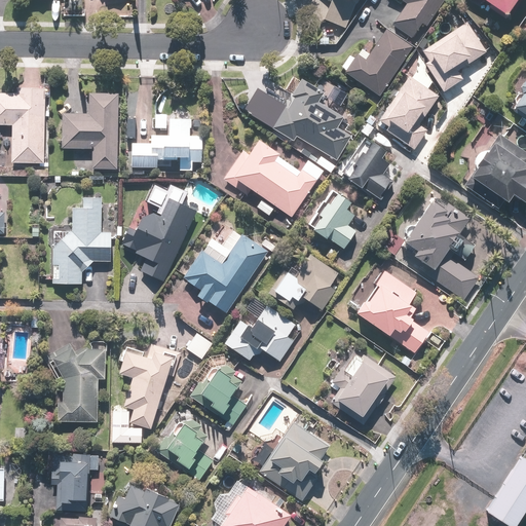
[(354,1),(355,0),(333,0),(326,22),(347,29),(358,4),(354,1)]
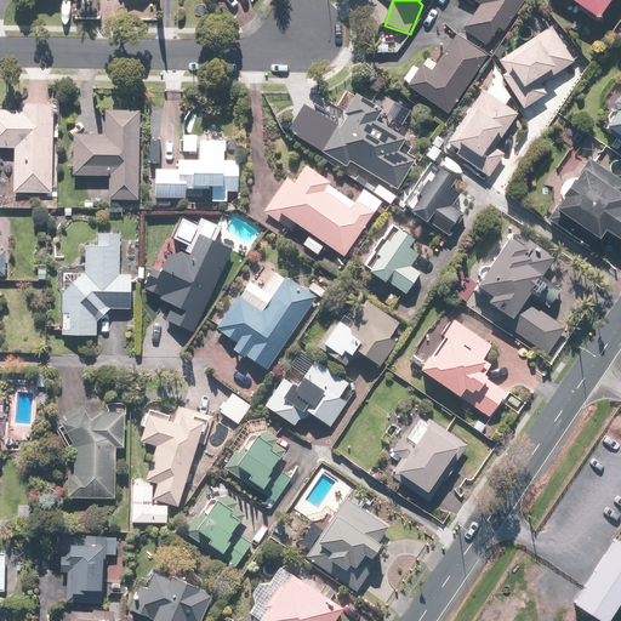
[(493,45),(523,0),(476,0),(482,4),(466,27),(493,45)]
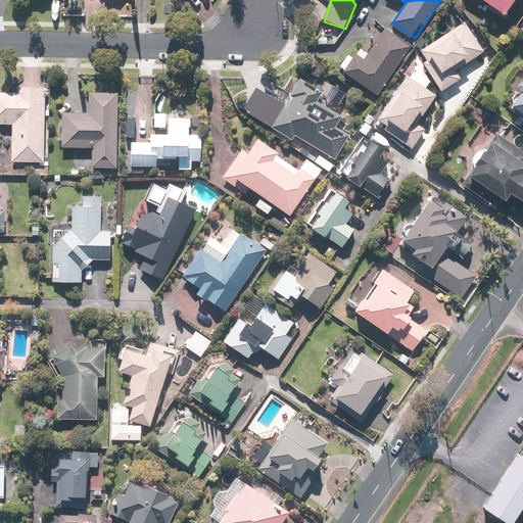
[(492,0),(493,0),(490,5),(508,17),(511,13),(512,14),(522,0),(492,0)]
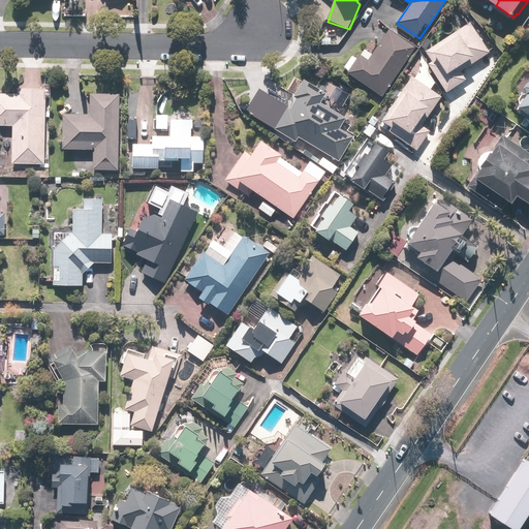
[(491,53),(472,23),(424,52),(447,92),(467,81),(460,69),(479,58),(480,59),(491,53)]
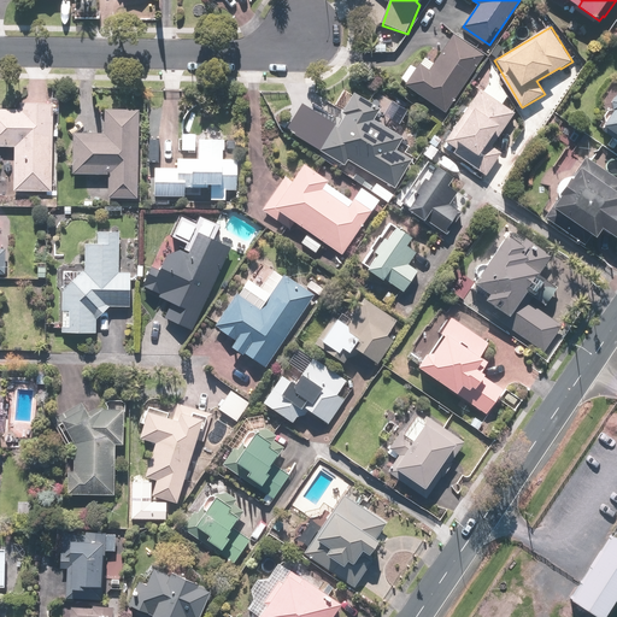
[(447,111),(485,56),(454,35),(435,64),(425,58),(407,84),(447,111)]
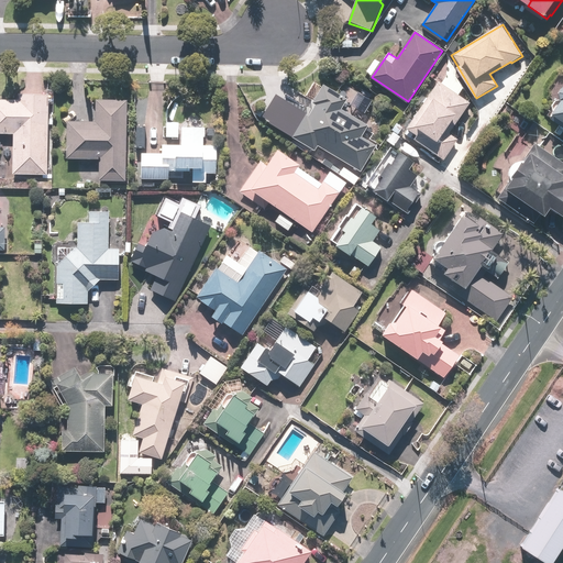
[(442,84),(439,81),(410,128),(418,133),(414,140),(445,159),(459,139),(451,134),(472,102),(460,95),(466,86),(449,75),(442,84)]
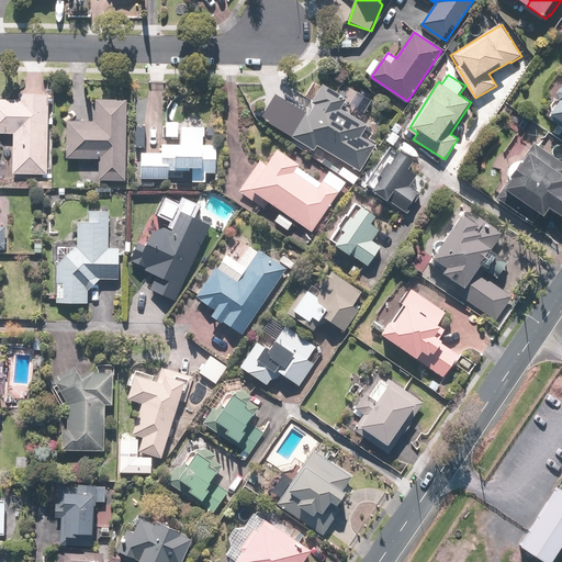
[(352,80),(344,96),(349,99),(347,102),(366,113),(372,103),(366,99),(370,91),(352,80)]
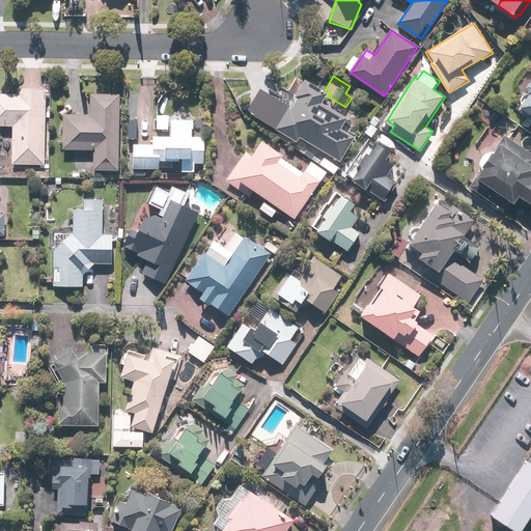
[(325,90),(306,79),(296,96),(298,98),(278,130),(299,141),(301,137),(341,161),(356,137),(342,129),(350,118),(324,103),(328,96),(330,93),(325,90)]
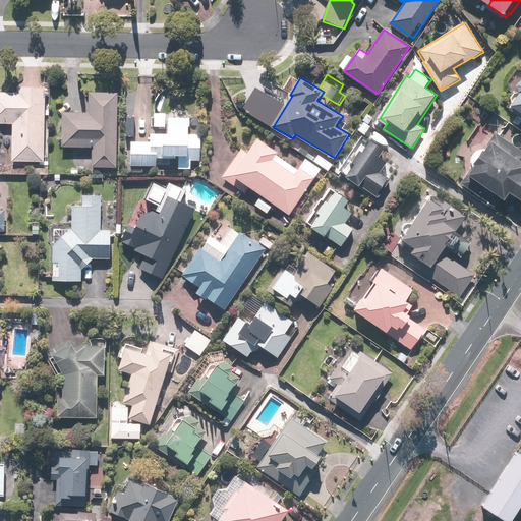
[(520,81),(519,84),(520,91),(508,109),(520,118),(520,81)]
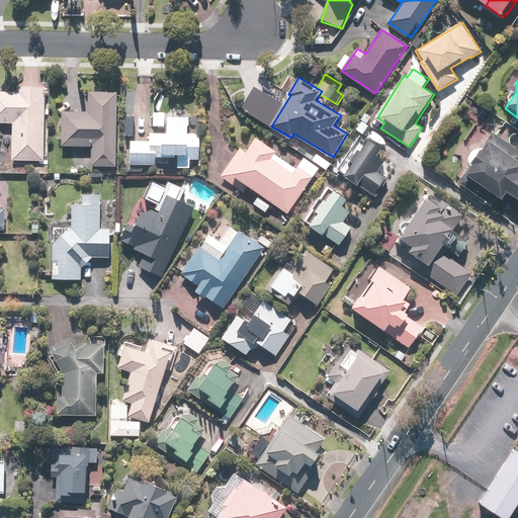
[(19,92),(0,91),(0,122),(14,123),(13,160),(45,161),(47,86),(19,86),(19,92)]
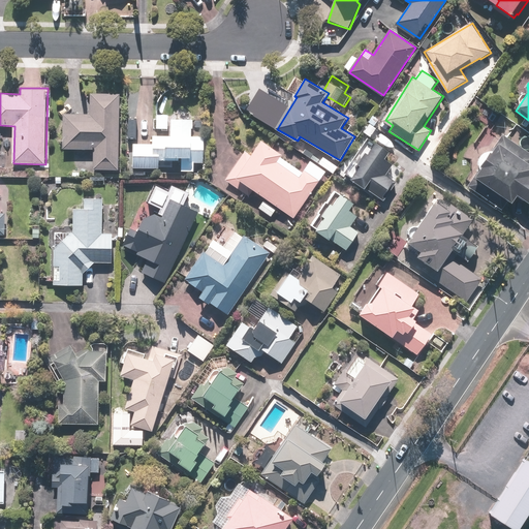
[(91,115),(65,114),(63,149),(95,151),(94,168),(118,169),(122,94),(92,93),(91,115)]
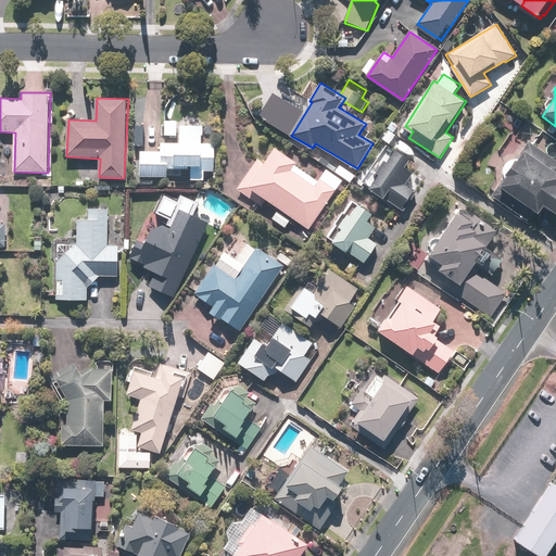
[(139,152),(139,176),(168,177),(168,169),(192,169),(191,179),(204,180),(205,171),(215,172),(215,144),(203,143),(204,125),(200,125),(200,118),(194,110),(189,110),(184,117),(184,125),(181,125),(181,142),(163,143),(163,151),(139,152)]
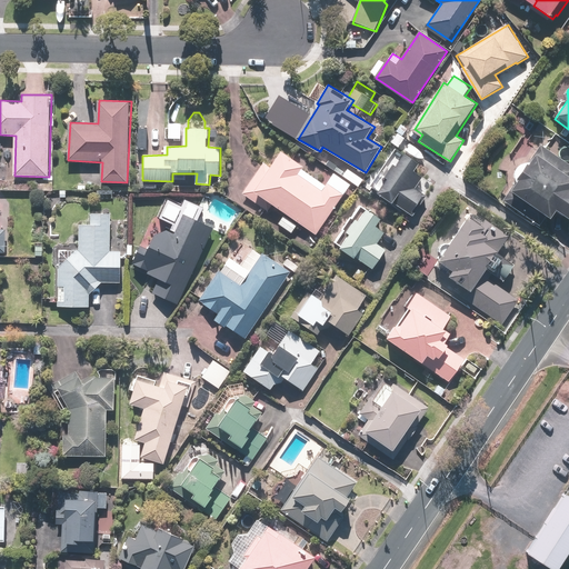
[(182,123),(170,123),(170,139),(181,139),(182,123)]
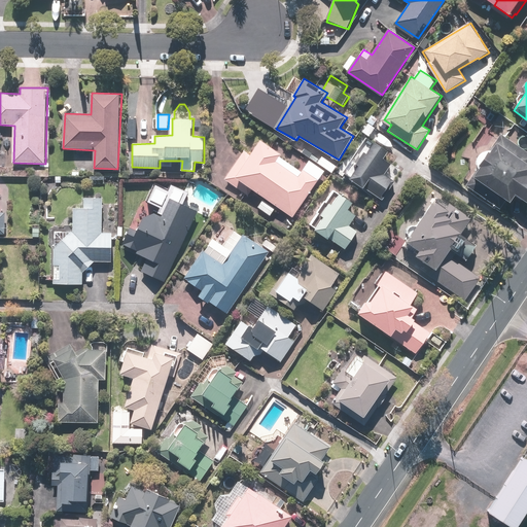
[(381,133),(375,140),(388,149),(393,142),(381,133)]
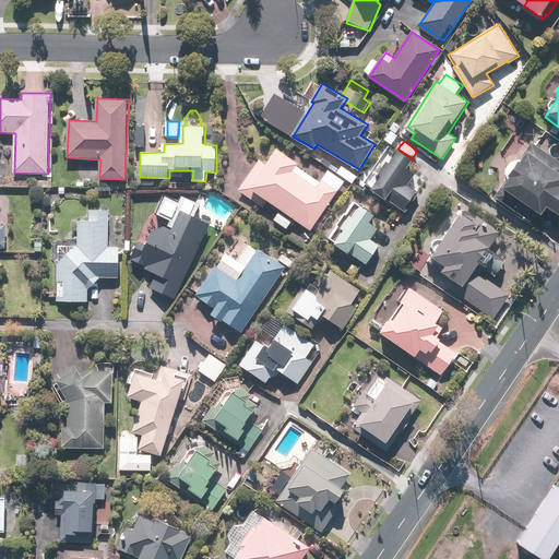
[(558,161),(534,143),(521,159),(514,162),(509,166),(507,171),(508,179),(496,195),(532,221),(538,211),(543,213),(548,205),(558,212),(558,161)]
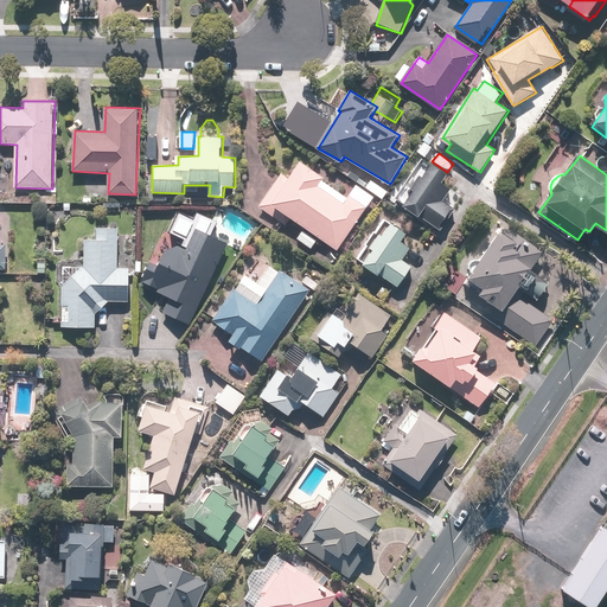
[(291,218),(338,250),(375,196),(357,184),(349,196),(325,179),(326,177),(302,161),(289,180),(282,174),(261,206),(286,224),(291,218)]
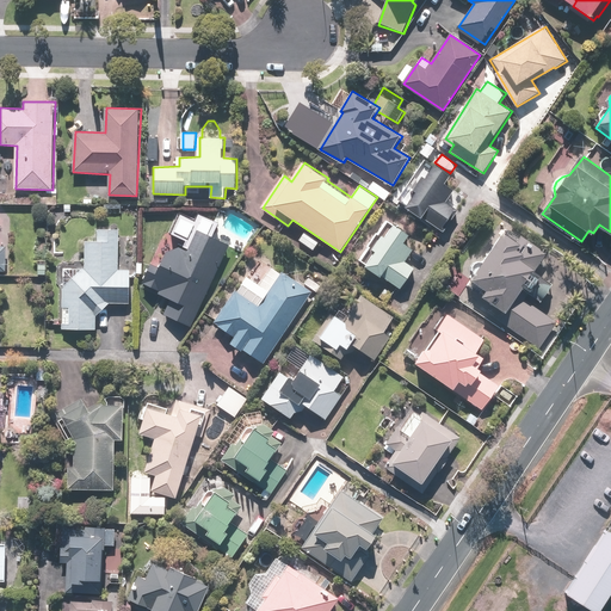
[(426,178),(424,176),(414,189),(419,192),(408,205),(444,230),(457,210),(446,203),(457,190),(446,183),(451,174),(450,173),(436,164),(426,178)]
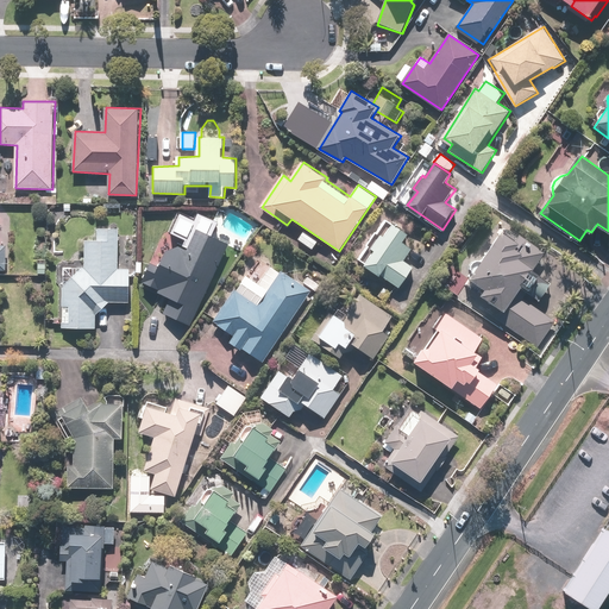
[(193,325),(228,244),(201,230),(203,223),(187,218),(177,236),(161,240),(142,281),(161,289),(159,292),(173,297),(165,313),(193,325)]
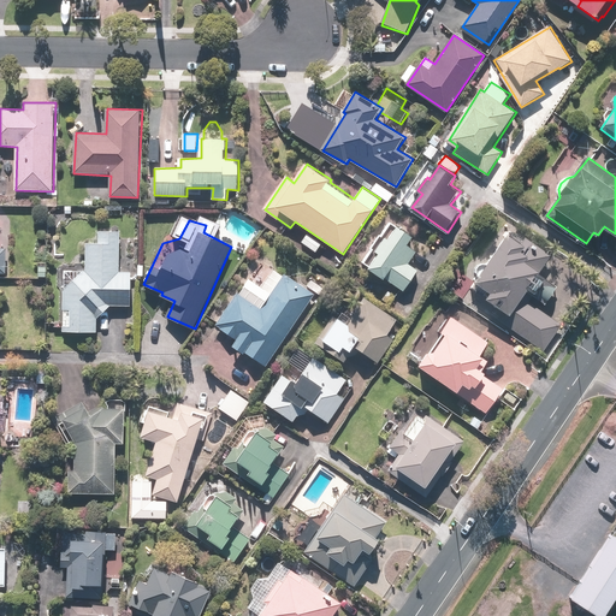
[(395,226),(390,223),(361,261),(404,292),(419,271),(409,264),(416,252),(408,246),(415,236),(397,223),(395,226)]
